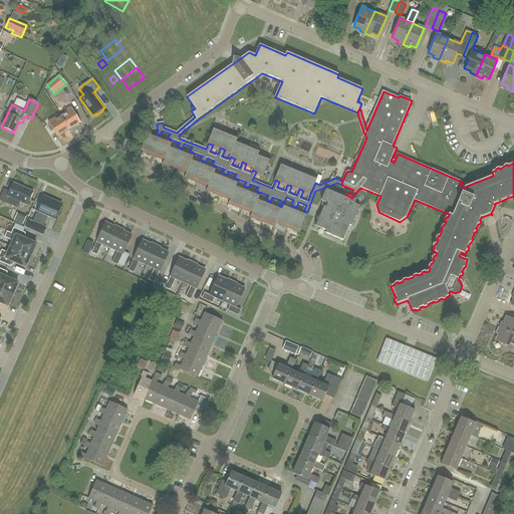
[(60,115),(69,130),(80,122),(71,107),(65,111),(65,112),(60,115)]
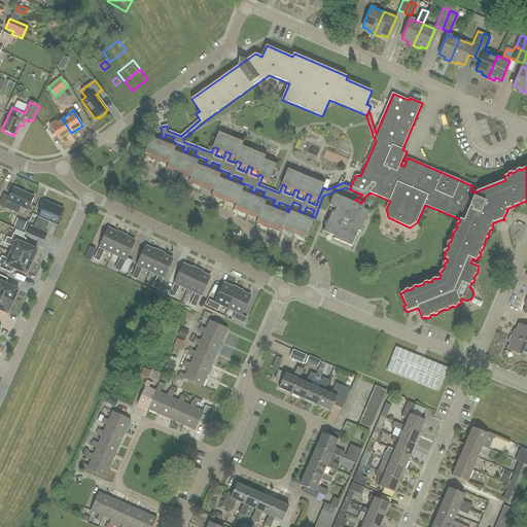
[(60,140),(71,133),(62,118),(57,121),(56,120),(49,125),(60,140)]
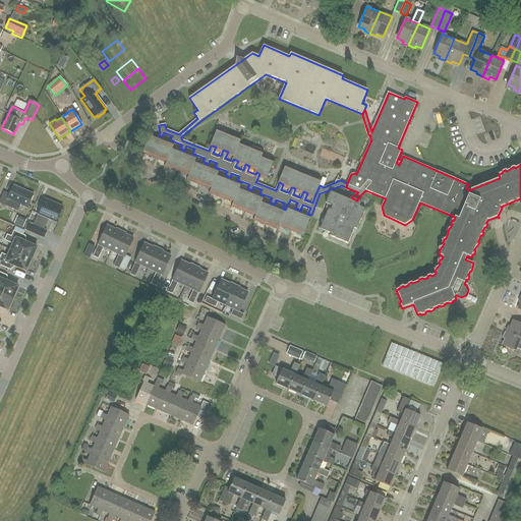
[(211,146),(216,147),(223,150),(230,134),(218,129),(211,146)]
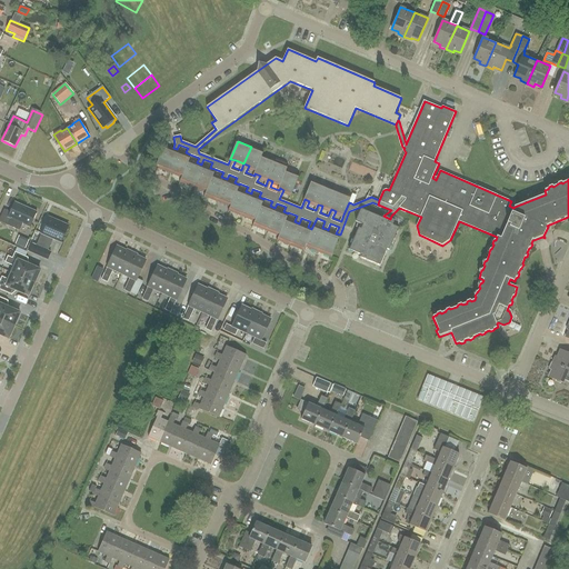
[(177,149),(173,148),(165,145),(155,167),(168,172),(177,149)]
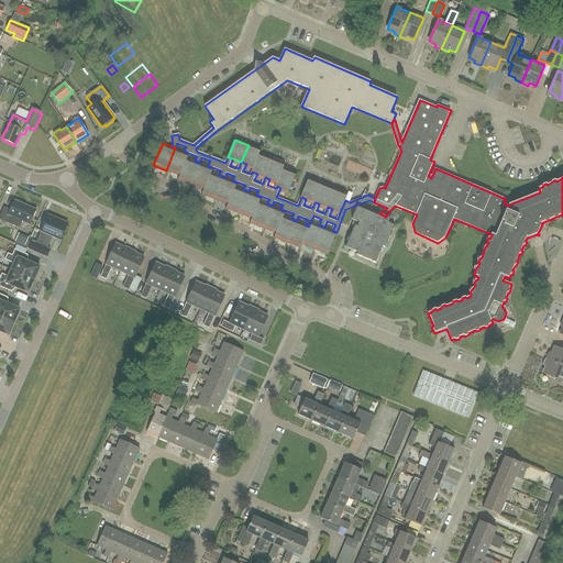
[(254,167),(260,154),(261,150),(249,145),(241,162),(246,164),(254,167)]
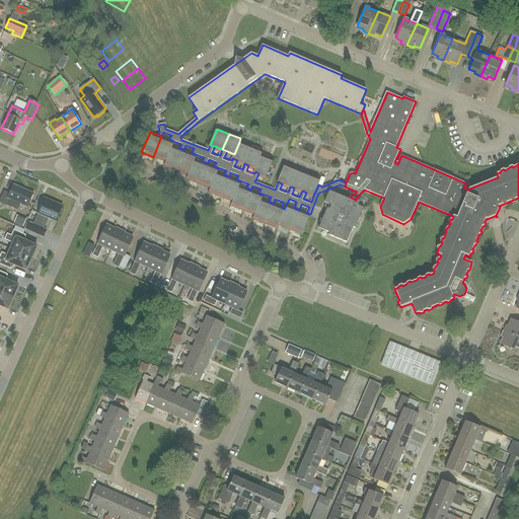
[(173,141),(169,139),(161,136),(153,157),(165,162),(172,145),(173,141)]
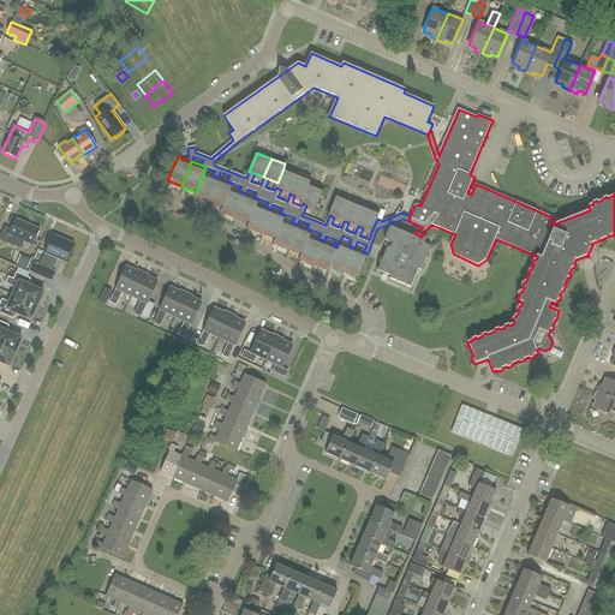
[(290,193),(298,174),(284,168),(278,183),(275,187),(281,190),(290,193)]
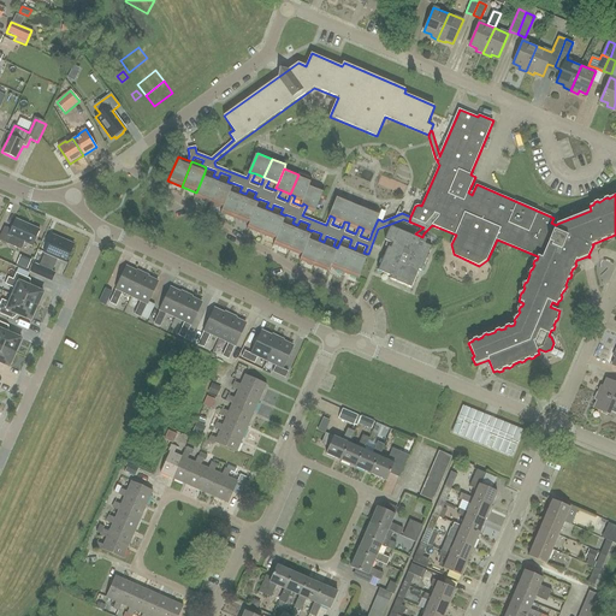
[(218,178),(213,176),(205,172),(196,193),(194,196),(208,202),(218,178)]
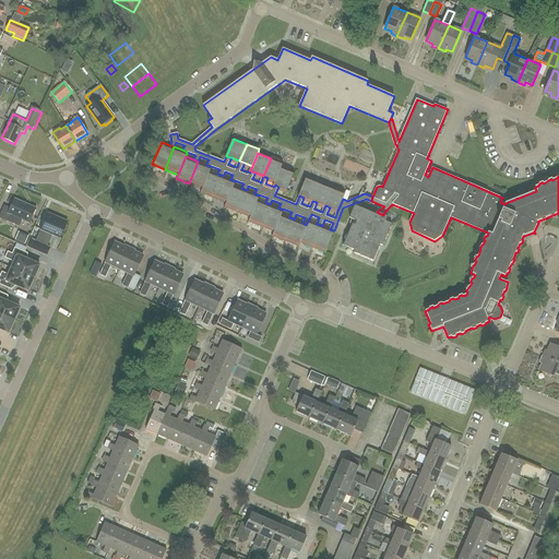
[(276,181),(282,168),(284,164),(271,158),(263,176),(268,178),(276,181)]
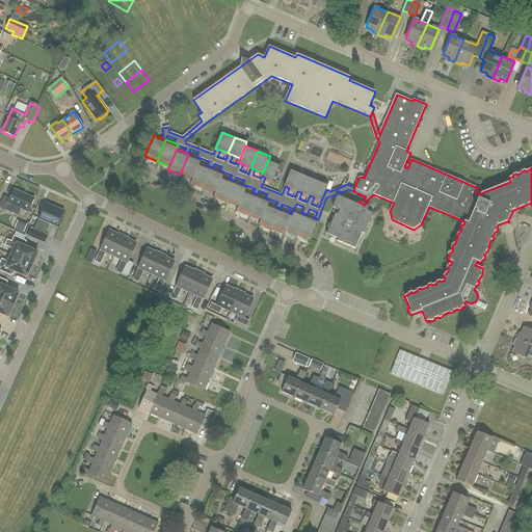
[(201,158),(196,157),(188,154),(180,175),(192,180),(200,162),(201,158)]
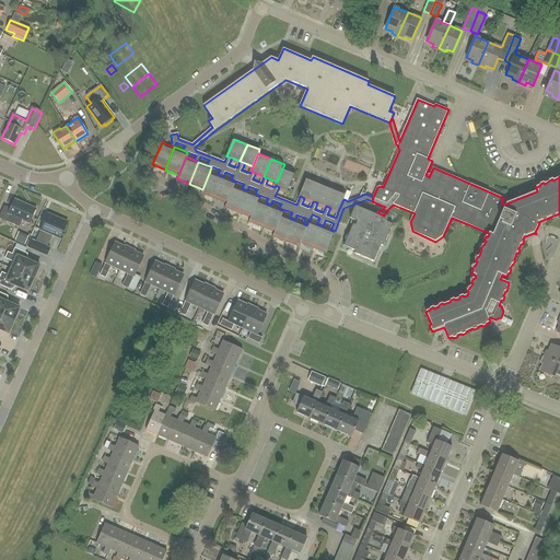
[(276,185),(279,187),(288,190),(294,173),(282,168),(277,182),(276,185)]
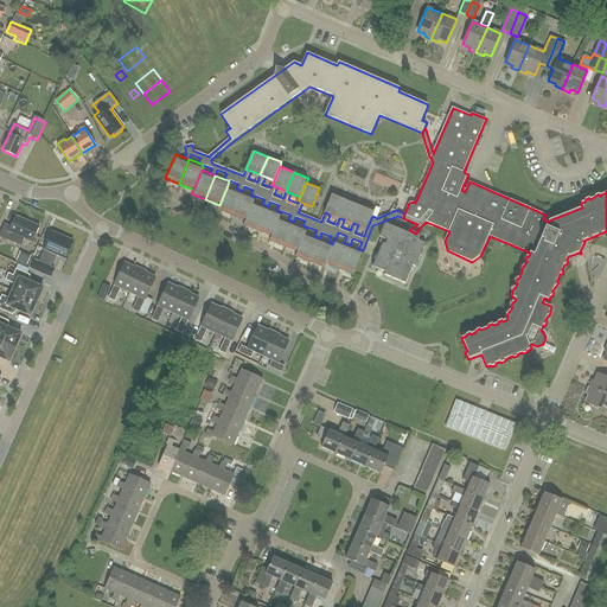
[(231,216),(242,191),(236,189),(228,185),(219,205),(217,210),(231,216)]
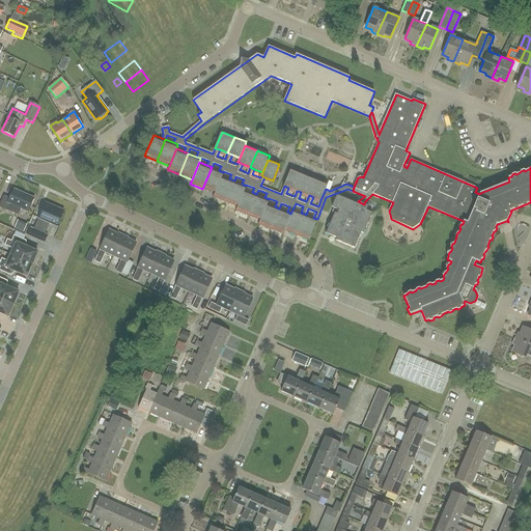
[(215,193),(222,175),(223,172),(219,170),(212,167),(202,189),(215,193)]
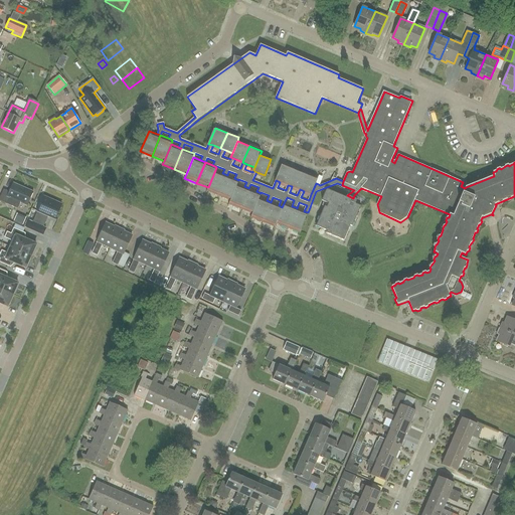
[(276,180),(280,182),(288,185),(294,169),(283,164),(276,180)]
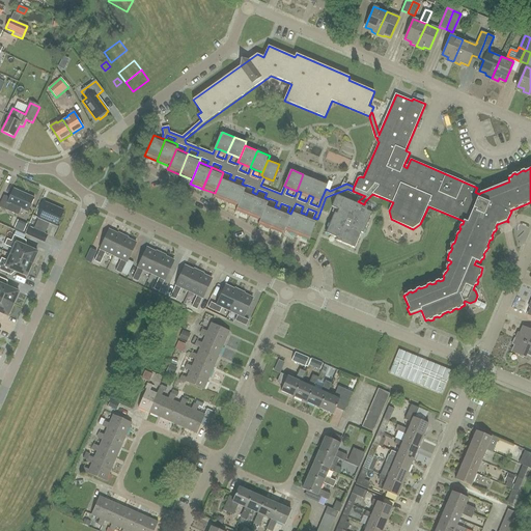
[(297,191),(301,192),(309,195),(315,178),(303,174),(297,191)]
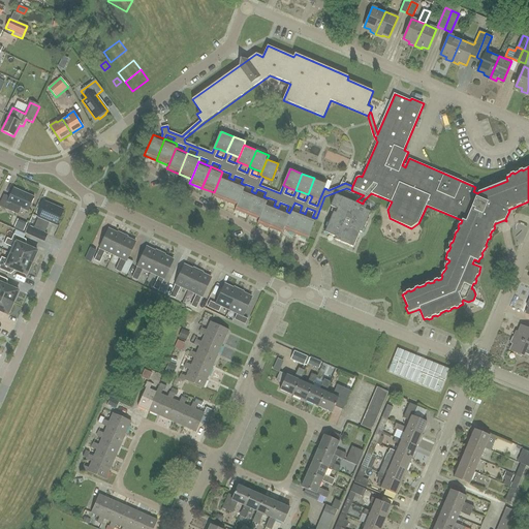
[(224,201),(234,180),(228,178),(221,175),(214,192),(212,196),(224,201)]
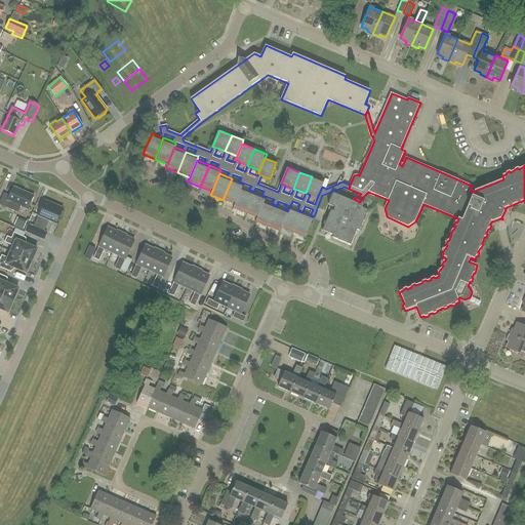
[(317,198),(322,187),(324,182),(312,176),(306,193),(310,195),(317,198)]
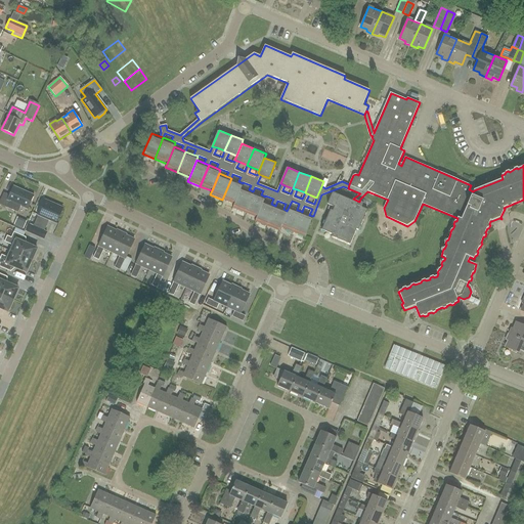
[(234,204),(241,186),(243,183),(238,181),(231,178),(222,200),(234,204)]
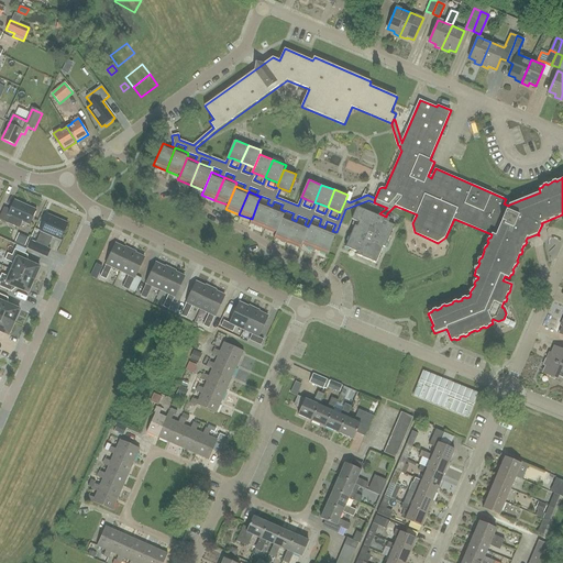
[(36,210),(20,202),(14,200),(10,210),(4,208),(0,216),(0,219),(20,229),(23,222),(30,224),(36,210)]
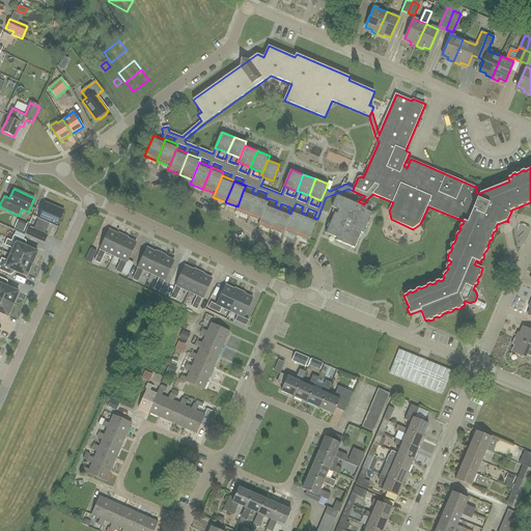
[(248,216),(256,194),(252,192),(244,189),(238,206),(235,211),(248,216)]
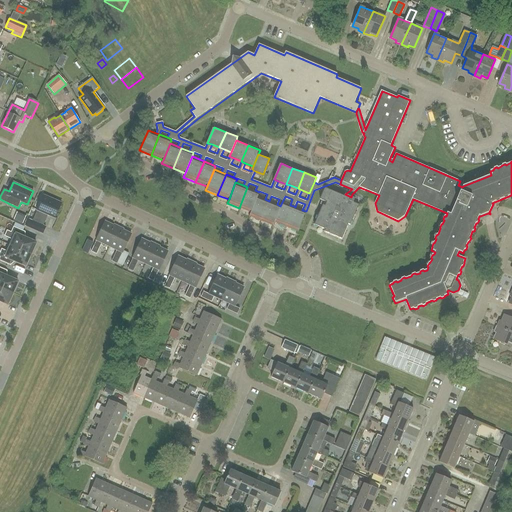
[(250,212),(257,196),(259,192),(255,190),(247,187),(239,208),(250,212)]
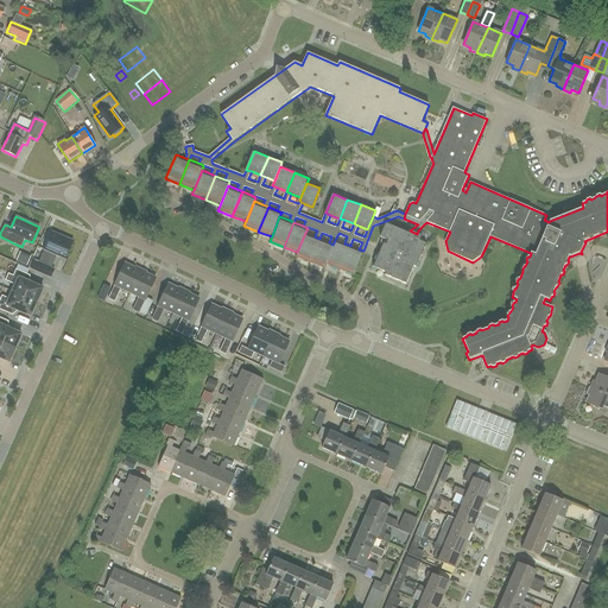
[(380,238),(382,239),(386,240),(374,267),(387,273),(386,276),(406,284),(415,266),(417,267),(426,244),(420,241),(424,233),(418,230),(417,234),(410,230),(409,234),(386,223),(380,238)]
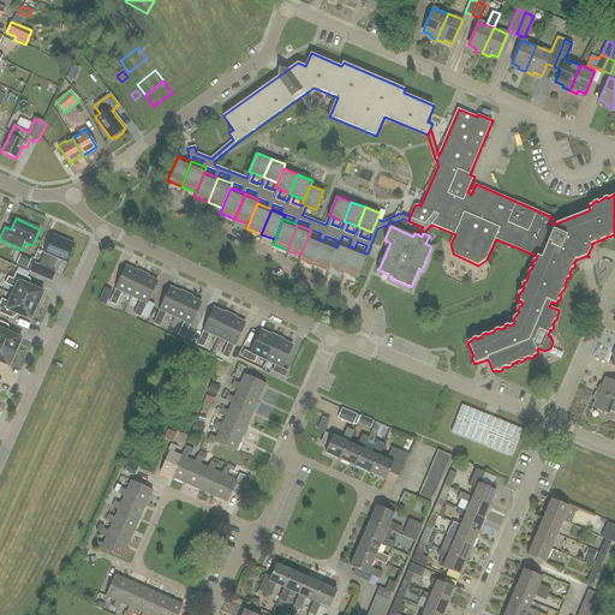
[(66,262),(75,244),(52,234),(45,252),(39,266),(35,264),(31,272),(52,281),(55,273),(52,272),(58,258),(66,262)]
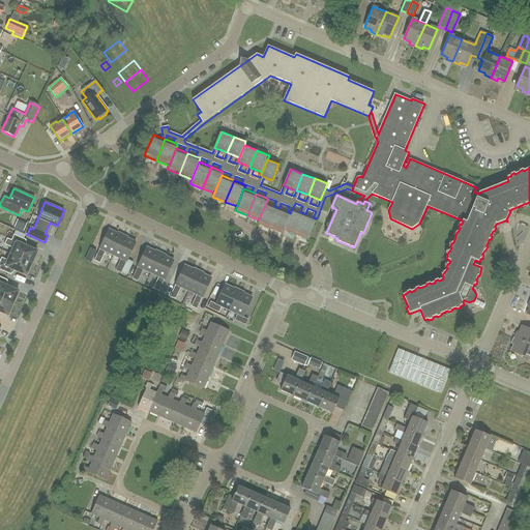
[(270,229),(278,208),(274,206),(266,203),(259,219),(258,224),(270,229)]
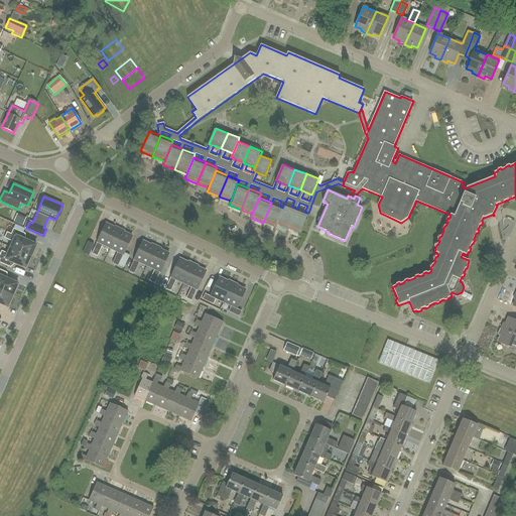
[(276,224),(282,208),(279,206),(271,203),(263,223),(275,228),(276,224)]
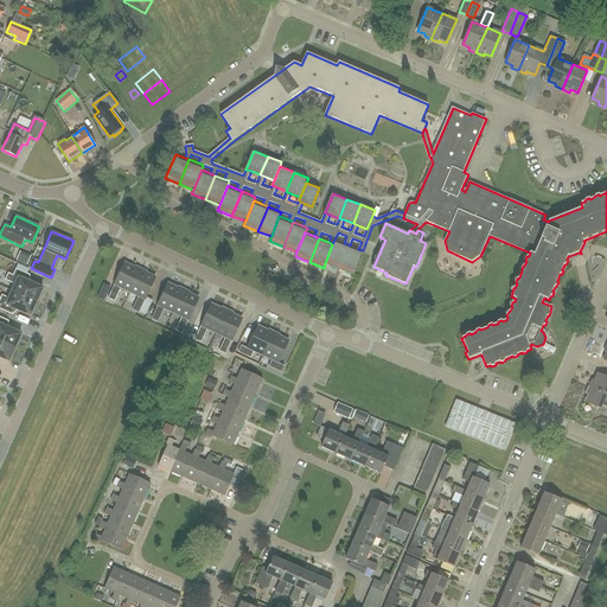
[(339,269),(349,244),(344,243),(334,240),(332,244),(325,263),(339,269)]
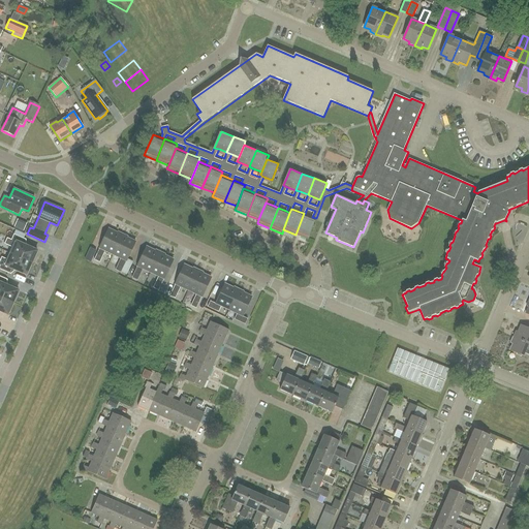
[(308,239),(316,218),(312,217),(305,214),(304,213),(296,235),(308,239)]
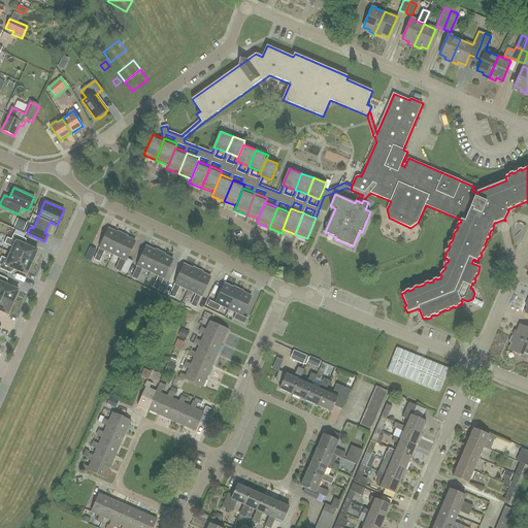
[(26,225),(17,221),(13,227),(24,232),(26,225)]
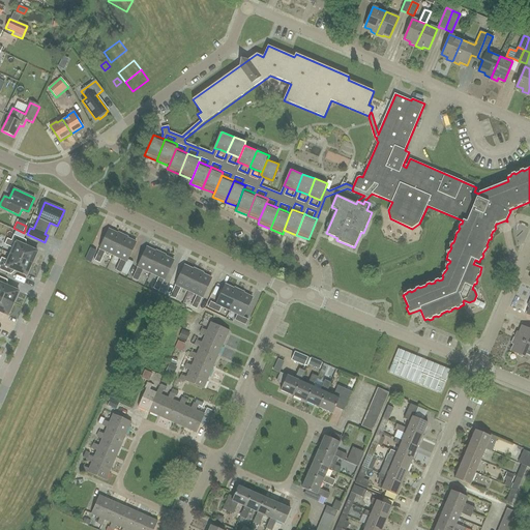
[(113,256),(122,236),(110,230),(94,261),(99,263),(106,253),(113,256)]
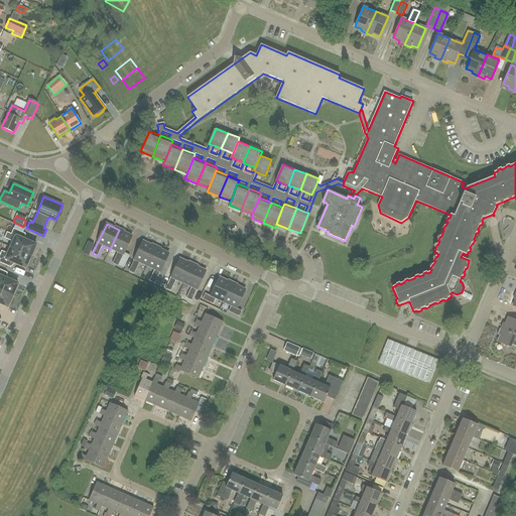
[(9,247),(31,257),(36,245),(23,240),(25,234),(14,229),(11,235),(7,233),(4,239),(11,242),(9,247)]
